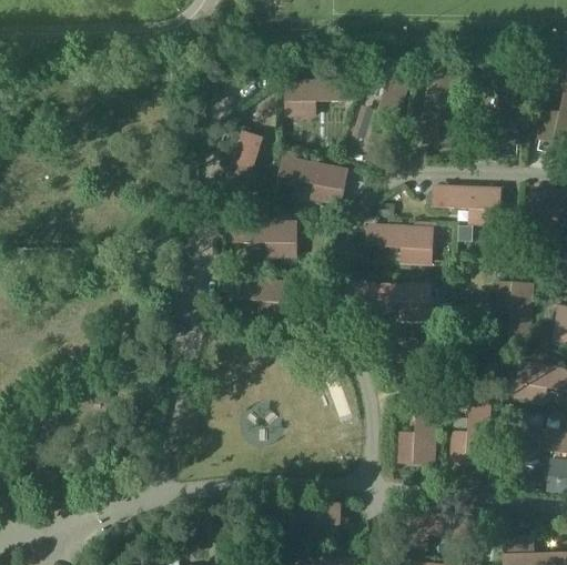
[(388,72),(393,57),(380,52),(374,68),(388,72)]
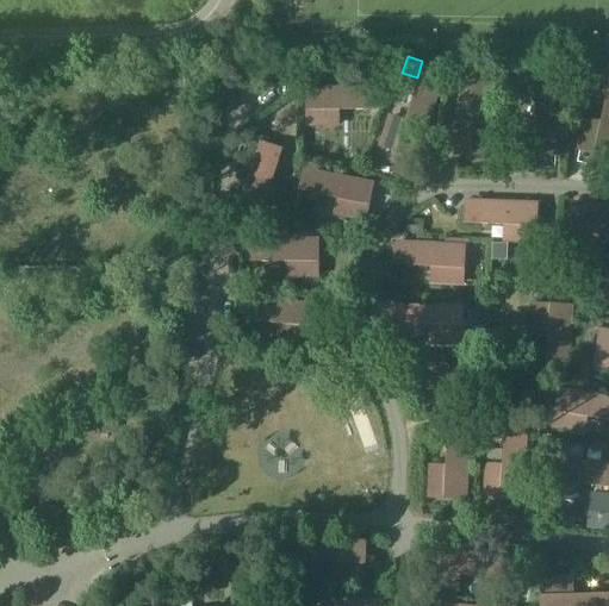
[(418,82),(397,147),(418,154),(439,89),(418,82)]
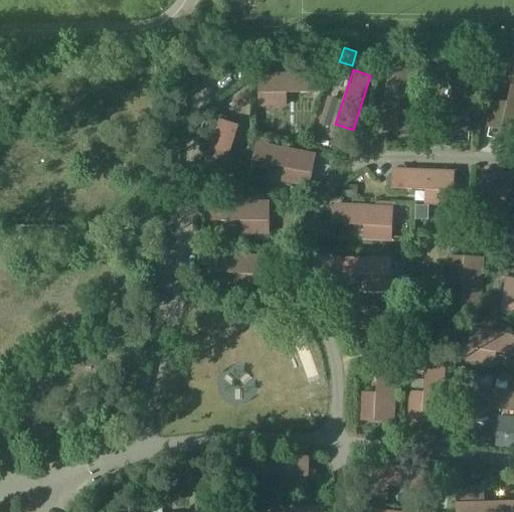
[(397,69),(398,127),(416,126),(416,69),(397,69)]
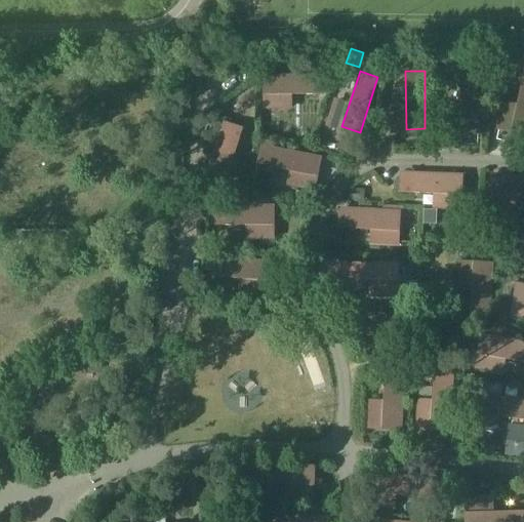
[(461,72),(460,129),(479,130),(481,72),(461,72)]
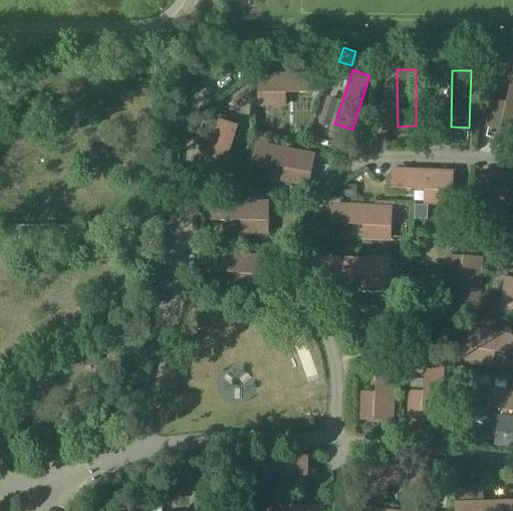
[(261,90),(285,90),(317,90),(317,71),(261,72),(261,90)]
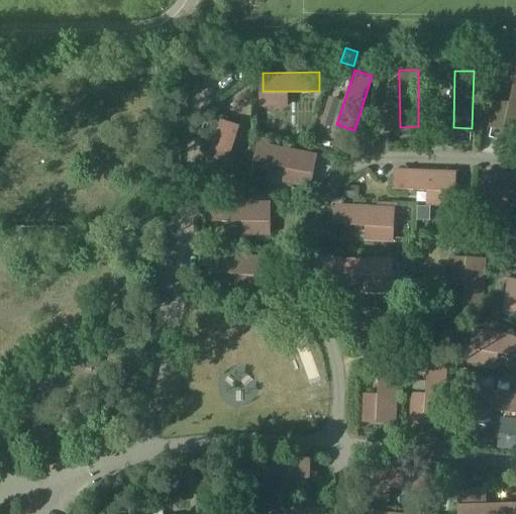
[(515,75),(504,126),(515,128),(515,75)]
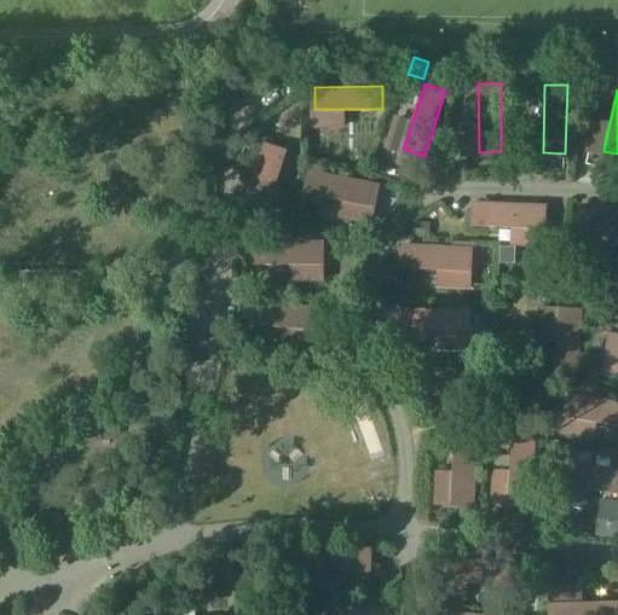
[(266,215),(276,189),(288,151),(266,144),(246,209),(266,215)]
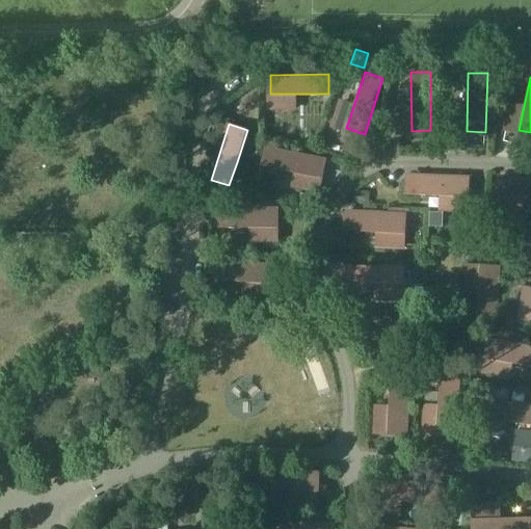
[(264,165),(321,177),(325,157),(267,146),(264,165)]
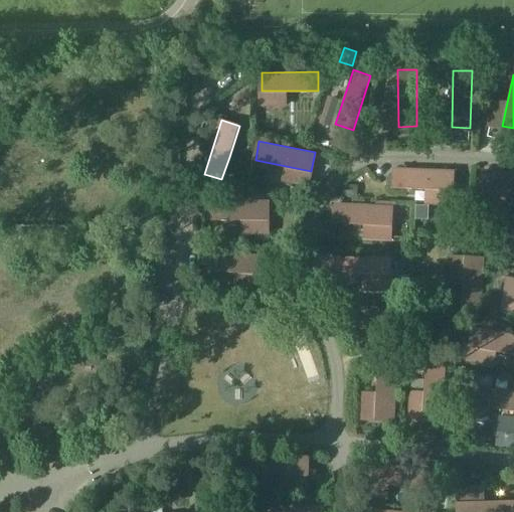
[(395,186),(453,188),(454,170),(396,168),(395,186)]
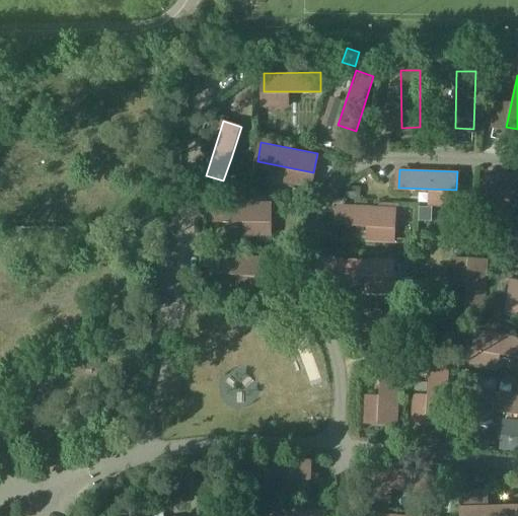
[(486,190),(510,193),(517,194),(517,174),(489,170),(486,190)]
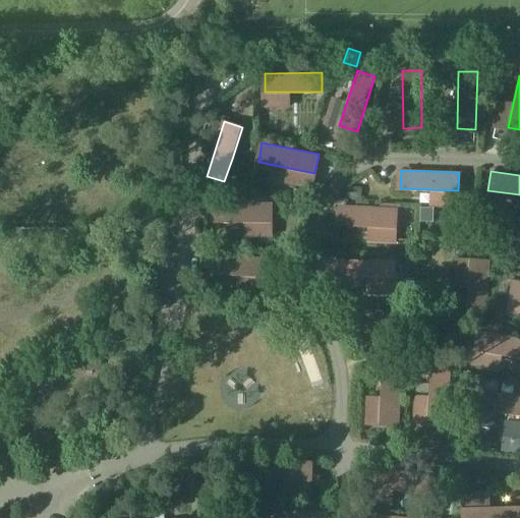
[(272,174),(260,172),(256,187),(269,189),(272,174)]
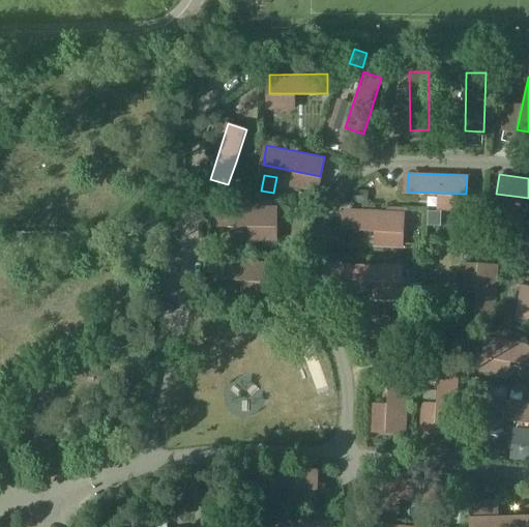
[(217,225),(276,225),(276,206),(217,206),(217,225)]
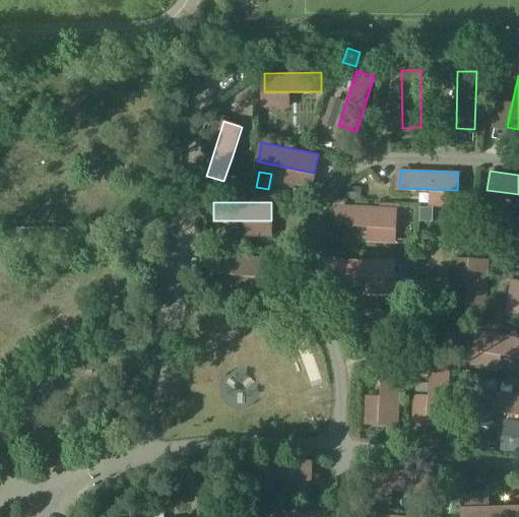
[(337,223),(395,227),(396,208),(338,205),(337,223)]
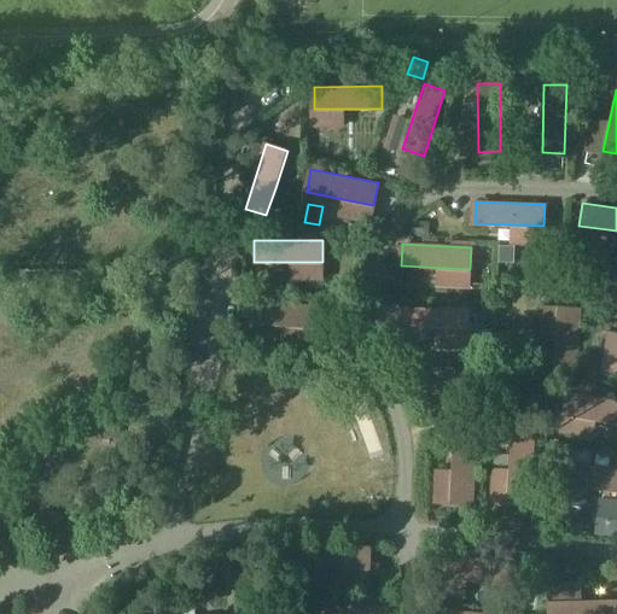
[(587,263),(586,275),(595,275),(597,264),(587,263)]
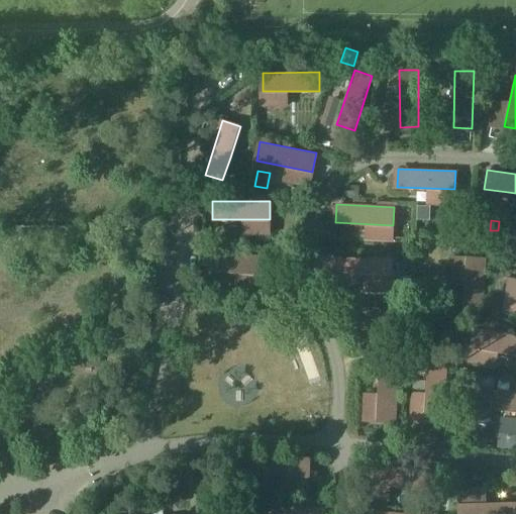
[(206,270),(264,275),(265,255),(208,250),(206,270)]
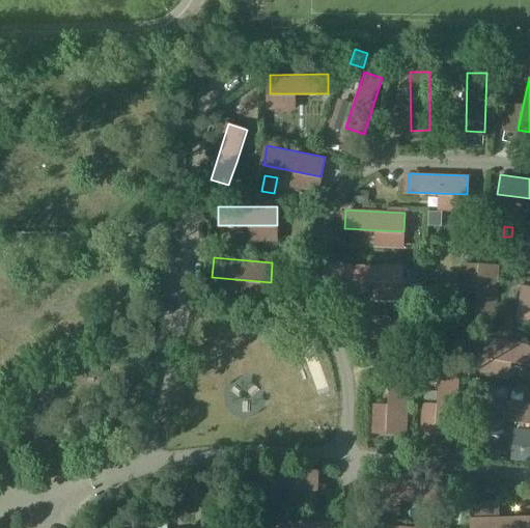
[(343,284),(402,284),(402,265),(343,265),(343,284)]
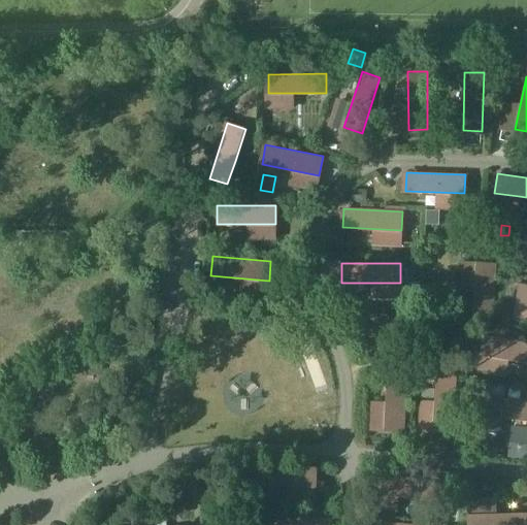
[(496,264),(478,263),(473,321),(492,322),(496,264)]
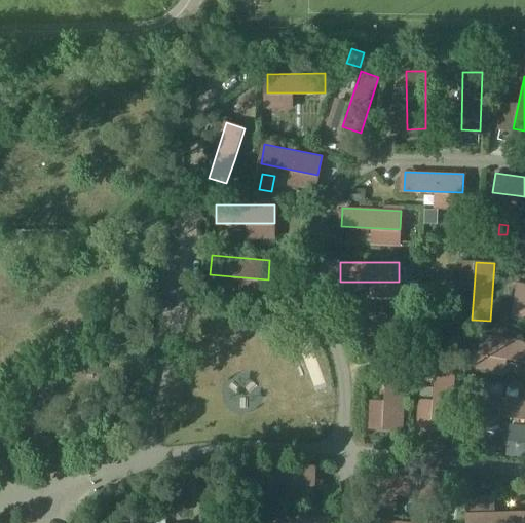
[(214,302),(214,293),(205,293),(205,302),(214,302)]
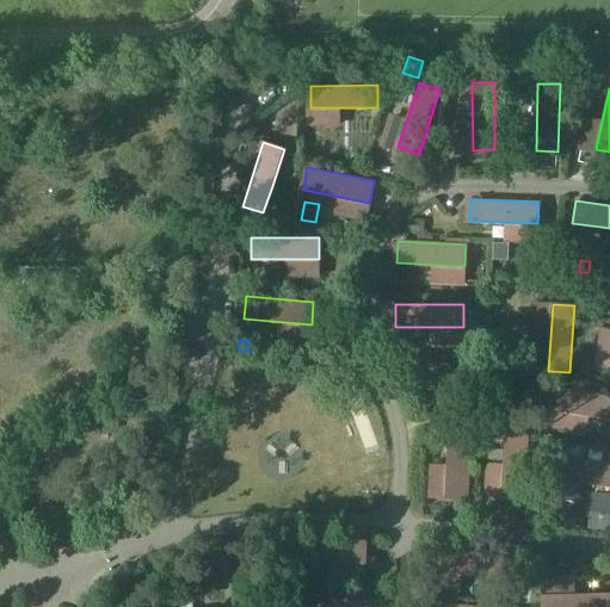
[(437,384),(505,389),(506,366),(438,363),(437,384)]
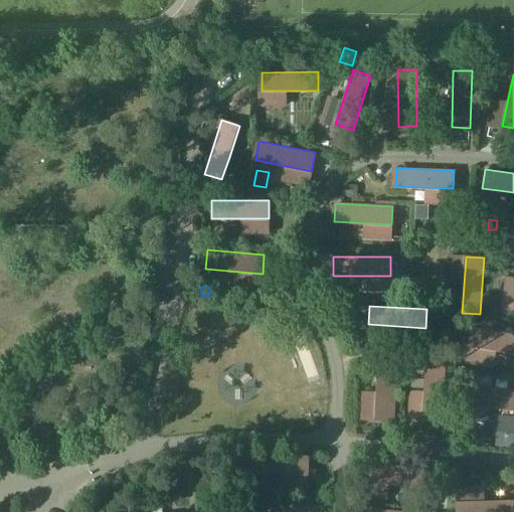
[(471,345),(495,349),(513,352),(513,334),(474,327),(471,345)]
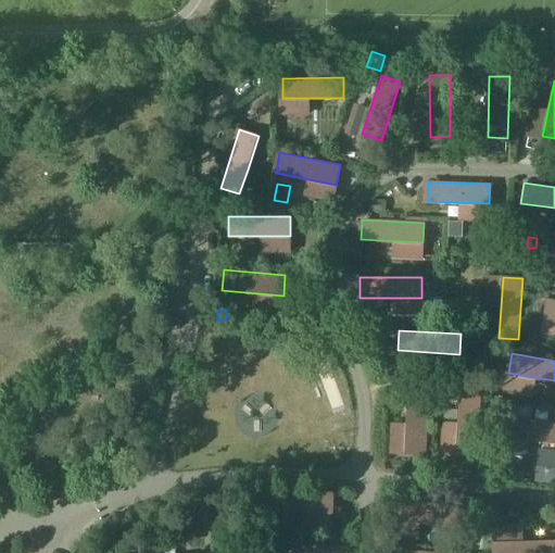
[(462,388),(457,450),(478,451),(481,389),(462,388)]
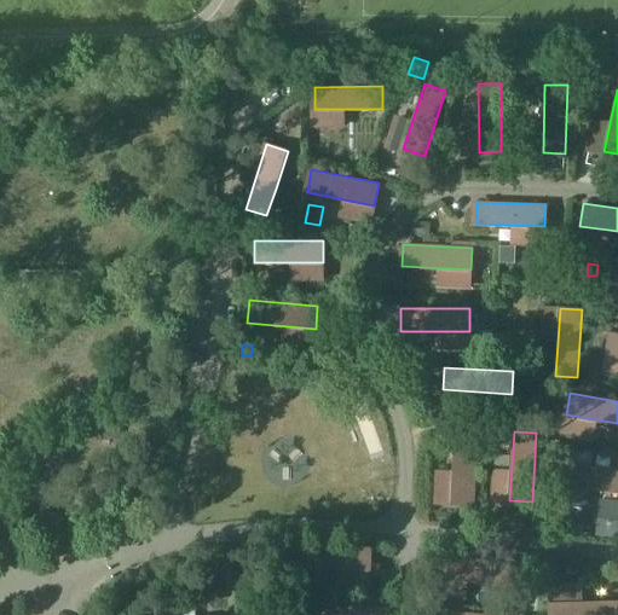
[(456,433),(452,500),(474,502),(478,434),(456,433)]
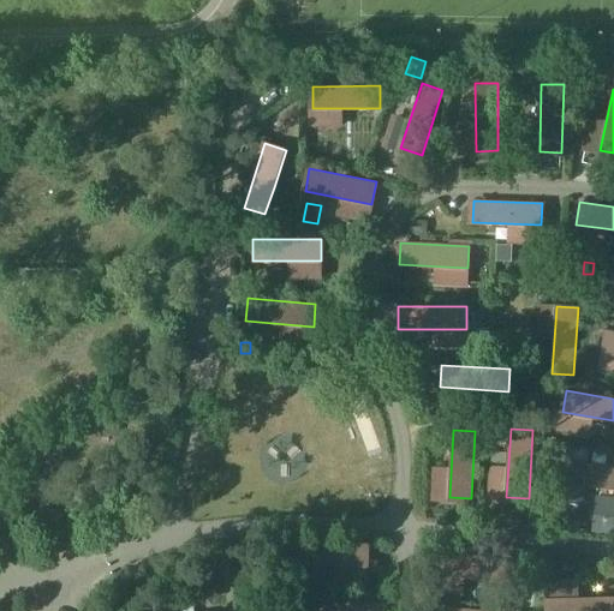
[(613,466),(559,460),(556,483),(613,487),(613,466)]
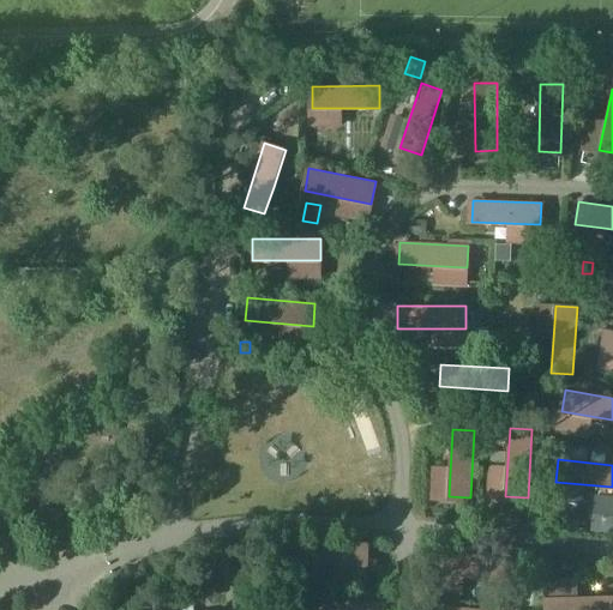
[(612,497),(600,496),(596,529),(612,530),(612,497)]
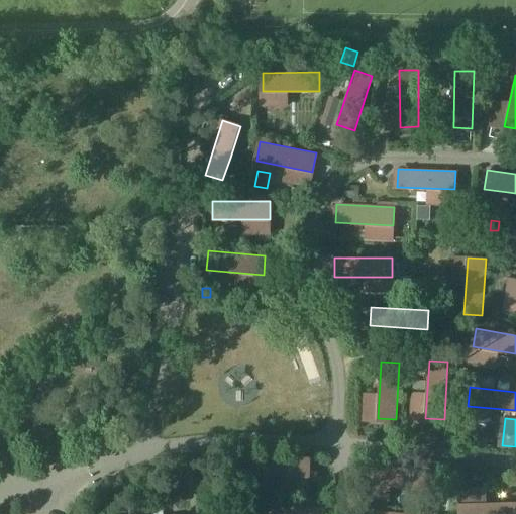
[(309,476),(309,456),(252,454),(251,474),(309,476)]
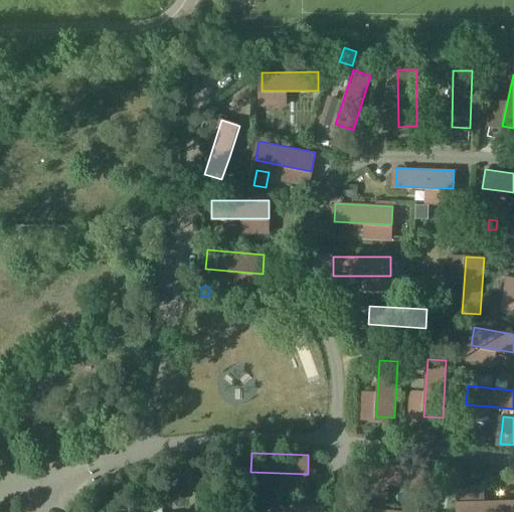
[(364,481),(387,483),(420,487),(422,468),(366,463),(364,481)]
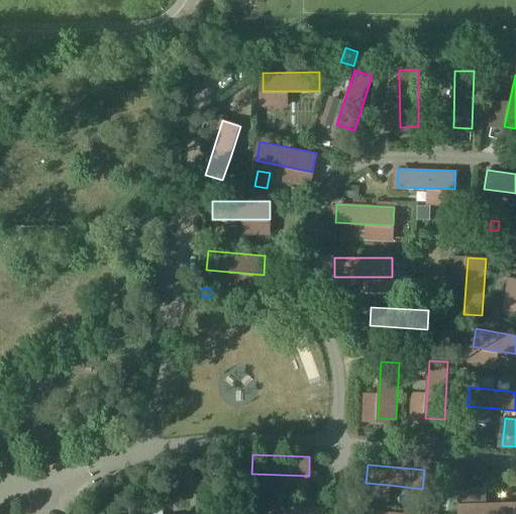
[(259,479),(249,484),(255,495),(264,490),(259,479)]
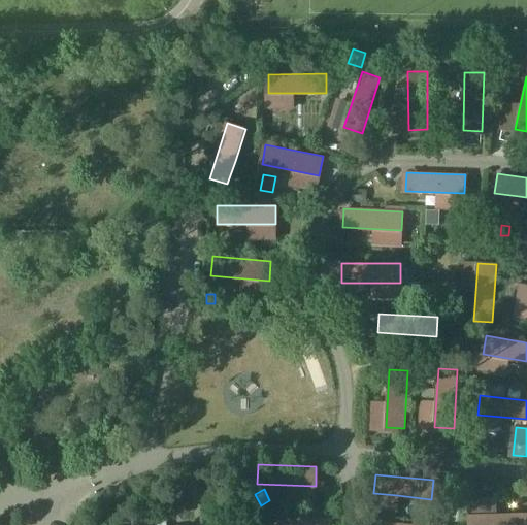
[(470,524),(526,524),(526,511),(471,513),(470,524)]
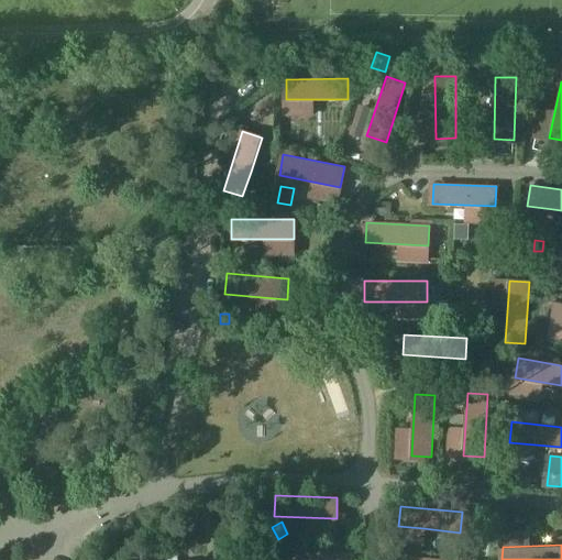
[(166,559),(177,559),(177,549),(166,550),(166,559)]
